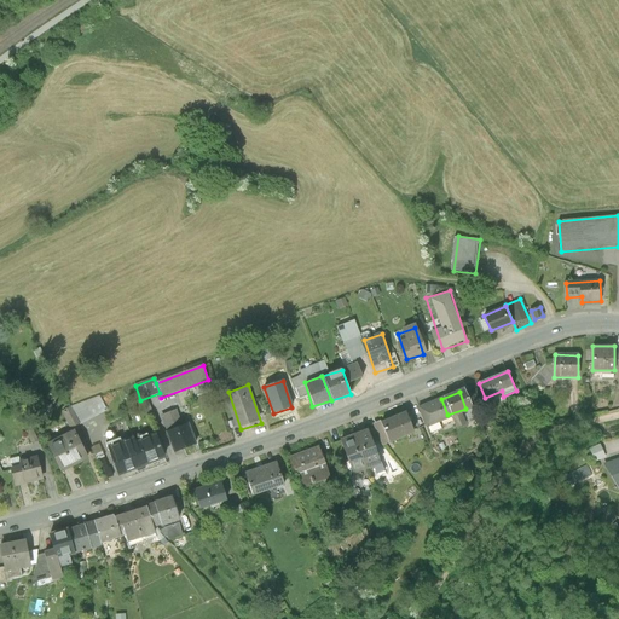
[(71,406),(79,423),(110,411),(103,394),(71,406)]
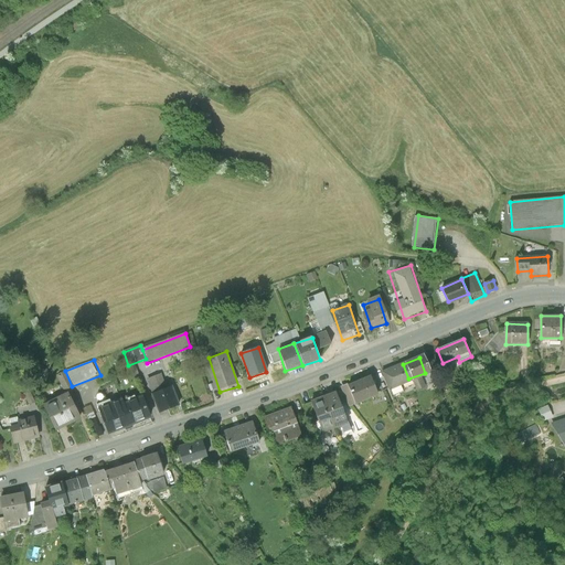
[(392,385),(408,379),(403,364),(386,370),(392,385)]
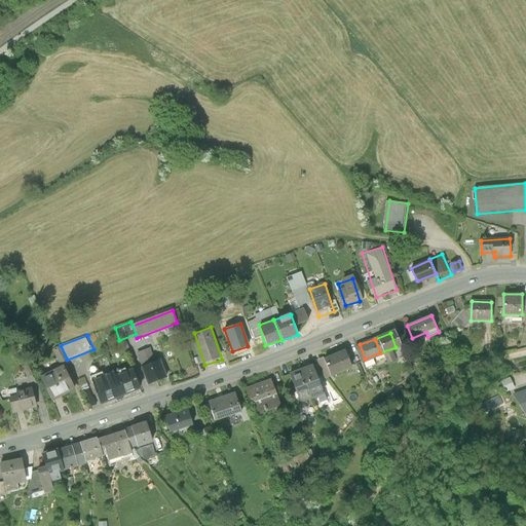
[(353,365),(345,349),(325,360),(334,375),(353,365)]
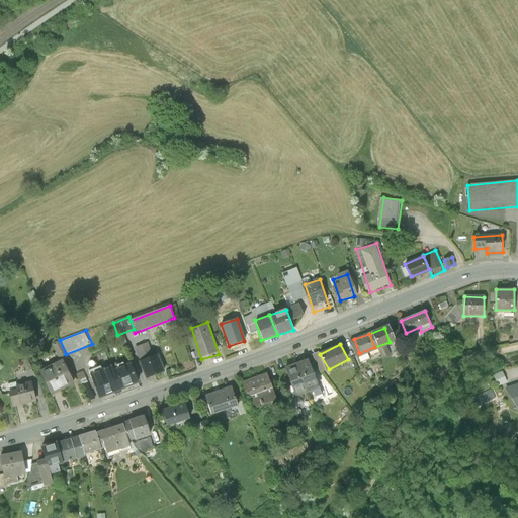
[(168,371),(162,354),(141,361),(147,378),(168,371)]
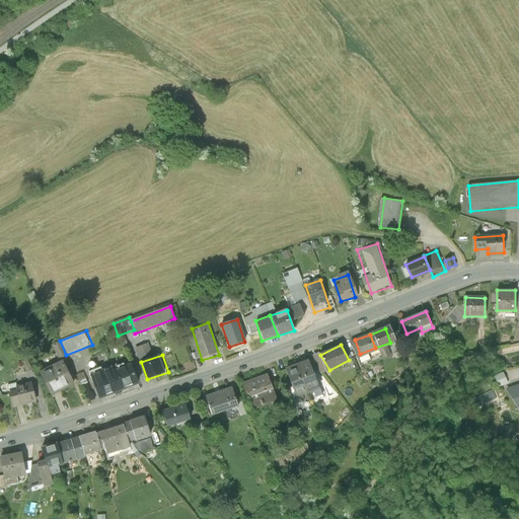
[(307,360),(295,366),(305,389),(317,384),(307,360)]
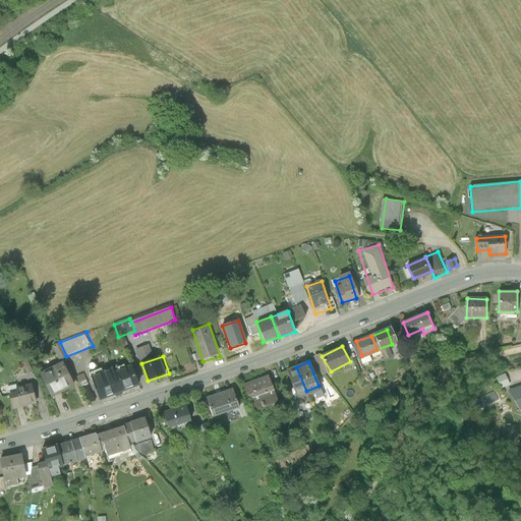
[(73,386),(62,364),(43,374),(54,396),(73,386)]
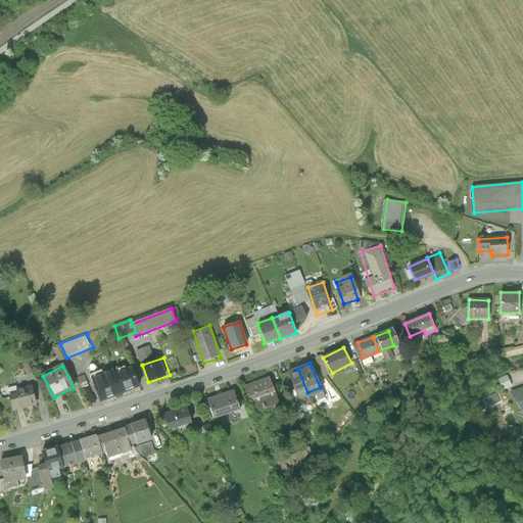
[(129,368),(93,378),(99,398),(135,388),(129,368)]
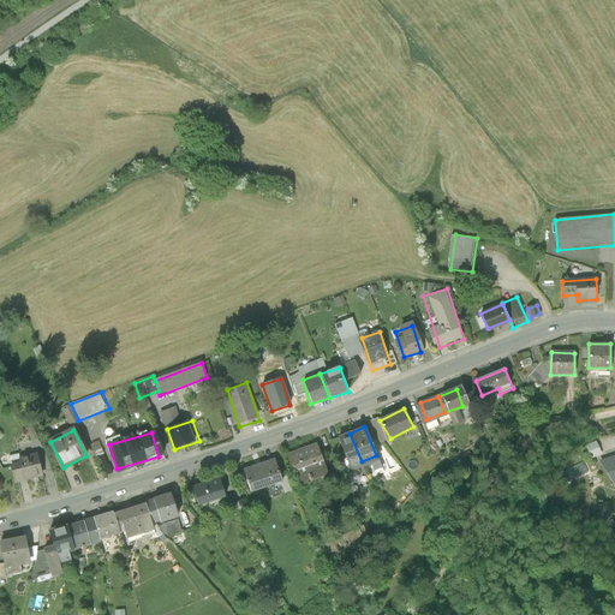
[(347,467),(362,461),(350,434),(335,440),(347,467)]
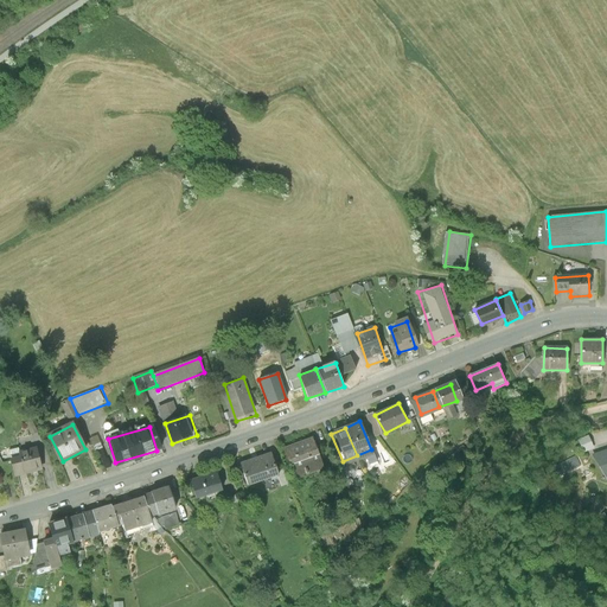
[(319,455),(312,440),(286,453),(293,468),(319,455)]
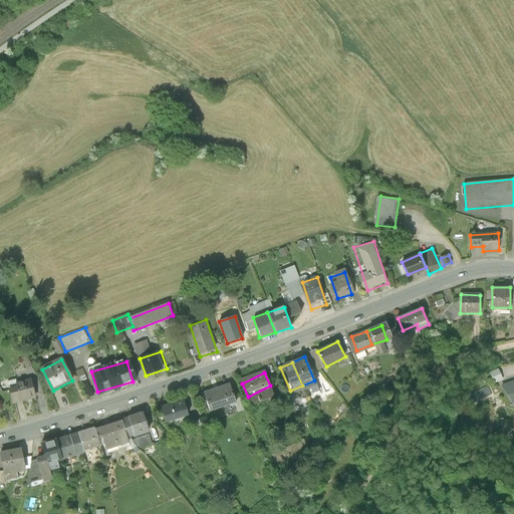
[(30,378),(9,383),(13,401),(34,396),(30,378)]
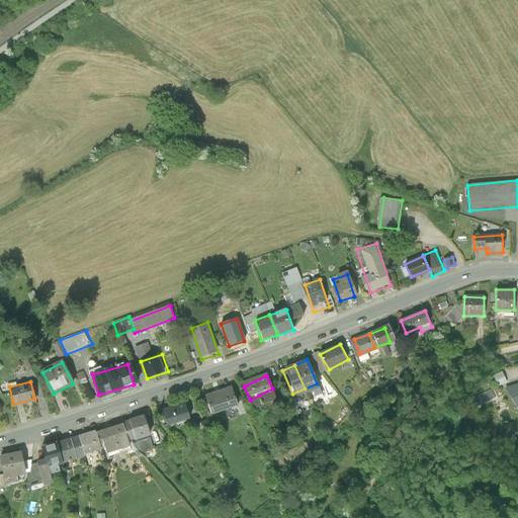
[(517,384),(505,389),(517,409),(517,384)]
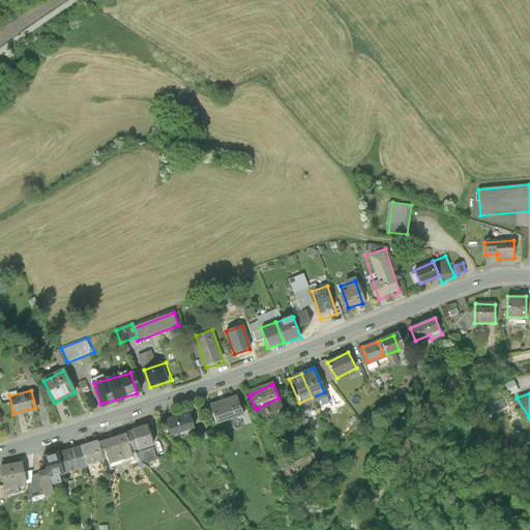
[(233,399),(211,405),(215,419),(238,413),(233,399)]
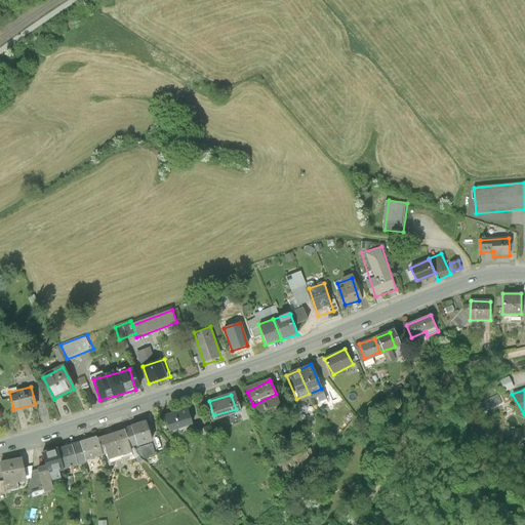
[(185,410),(166,415),(169,430),(189,425),(185,410)]
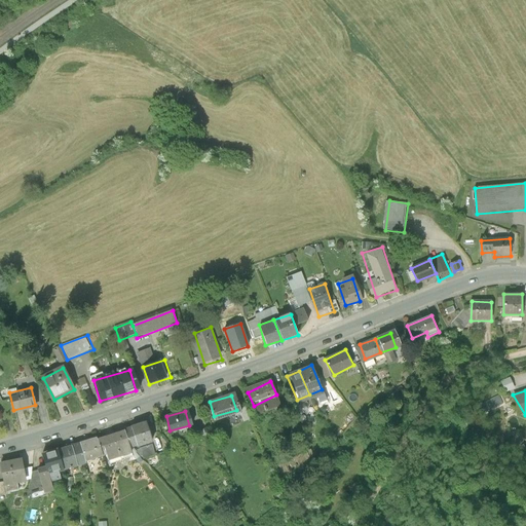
[(143,423),(122,429),(128,451),(153,446),(143,423)]
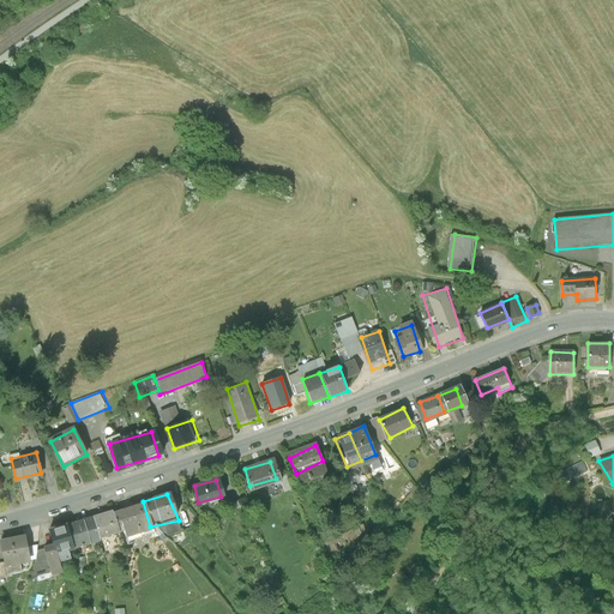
[(155,536),(150,527),(143,501),(115,511),(124,533),(127,546),(155,536)]
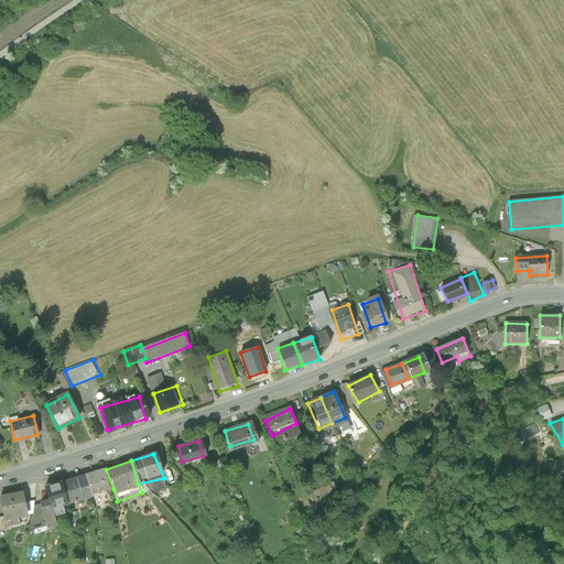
[(93,496),(114,489),(106,469),(86,476),(93,496)]
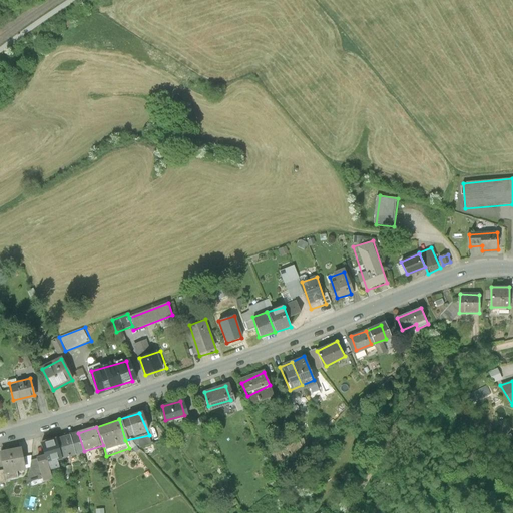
[(78,433),(62,438),(67,457),(84,451),(78,433)]
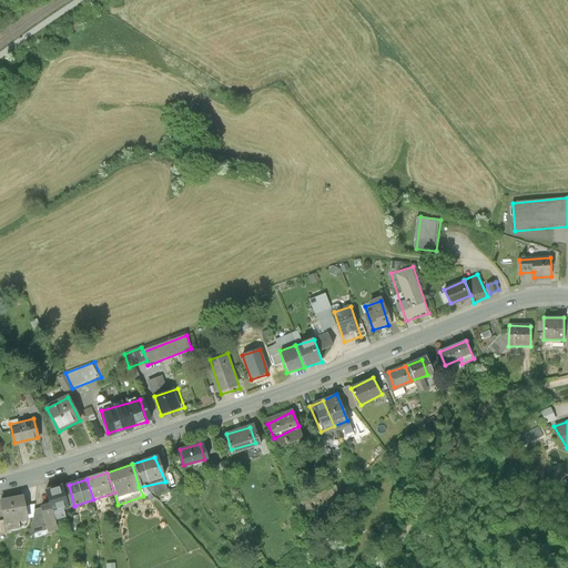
[(53,513),(74,506),(69,485),(48,492),(53,513)]
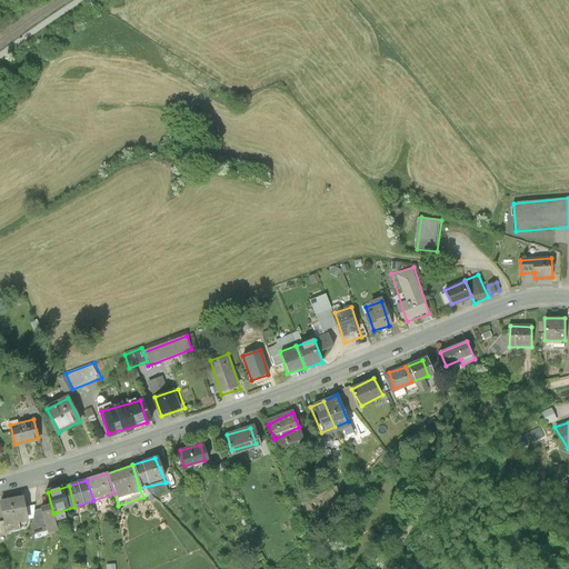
[(23,496),(1,500),(6,523),(28,519),(23,496)]
